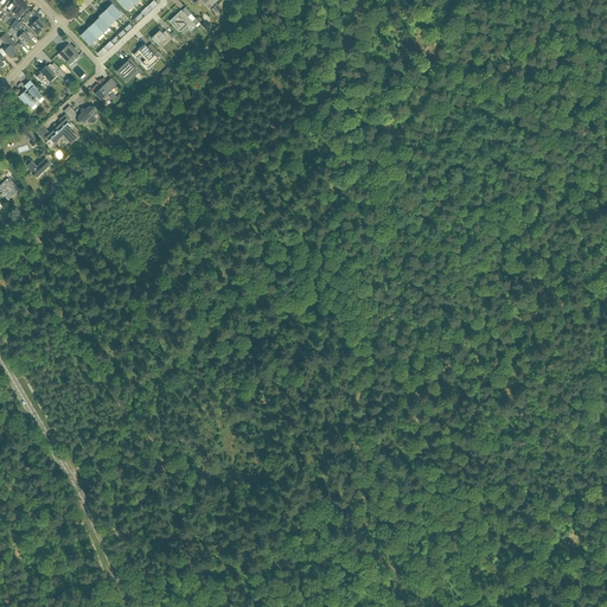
[(13,13),(21,1),(19,0),(13,0),(11,4),(13,6),(8,13),(12,16),(13,14),(13,13)]
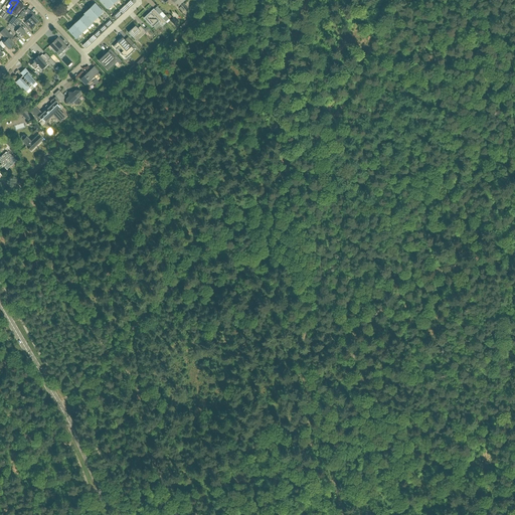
[(113,4),(109,0),(100,0),(108,9),(113,4)]
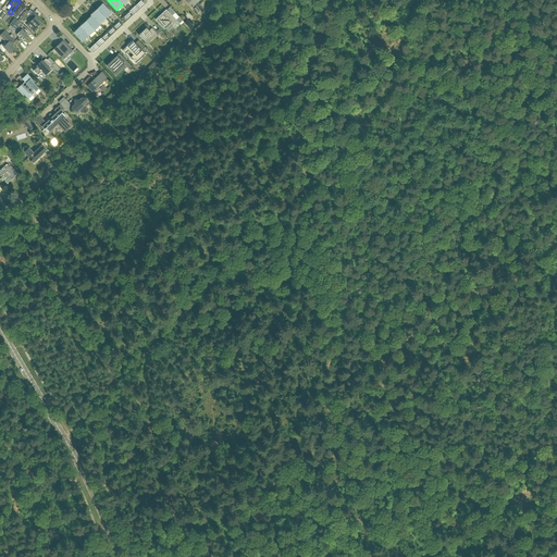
[(11,14),(15,19),(25,5),(20,1),(12,12),(12,13),(11,14)]
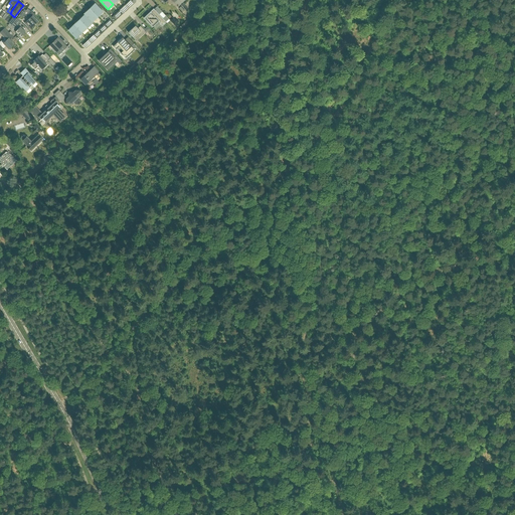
[(95,3),(90,9),(98,17),(103,12),(95,3)]
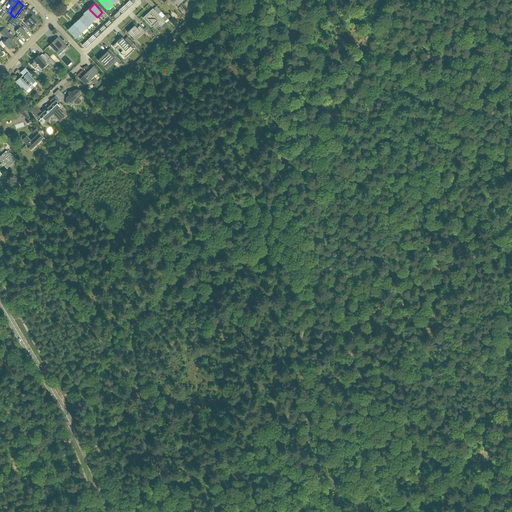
[(91,22),(97,17),(89,9),(83,14),(84,14),(91,22)]
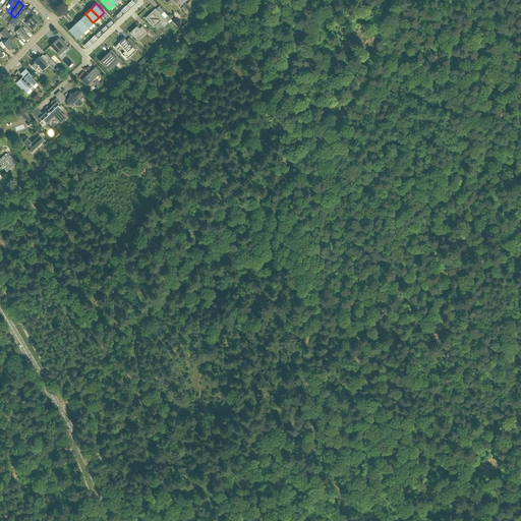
[(168,22),(155,9),(146,18),(154,27),(160,22),(164,26),(168,22)]
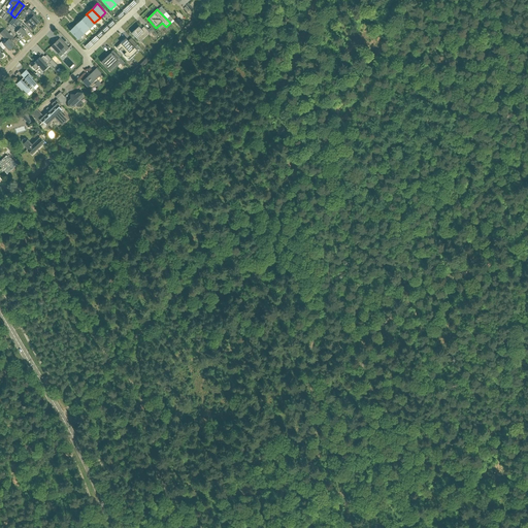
[(32,31),(36,27),(35,26),(38,23),(34,18),(36,14),(31,11),(27,17),(30,19),(28,22),(25,24),(32,31)]
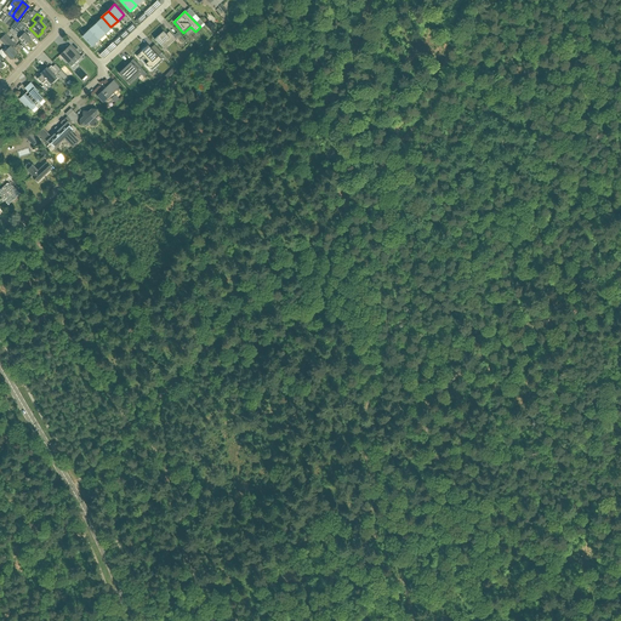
[(102,17),(96,23),(106,34),(112,28),(110,27),(102,17)]
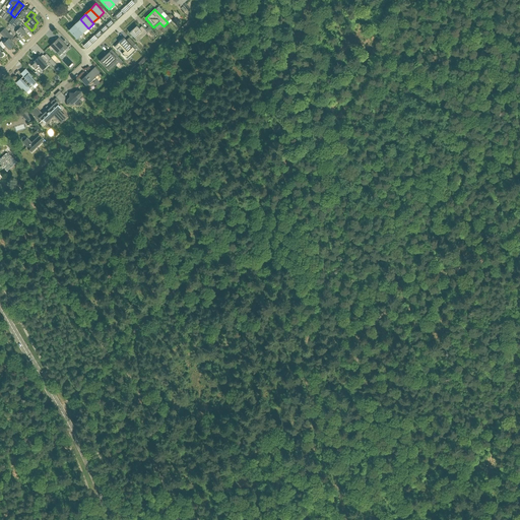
[(16,30),(15,33),(21,38),(26,34),(20,27),(19,26),(21,24),(17,19),(12,25),(16,30)]
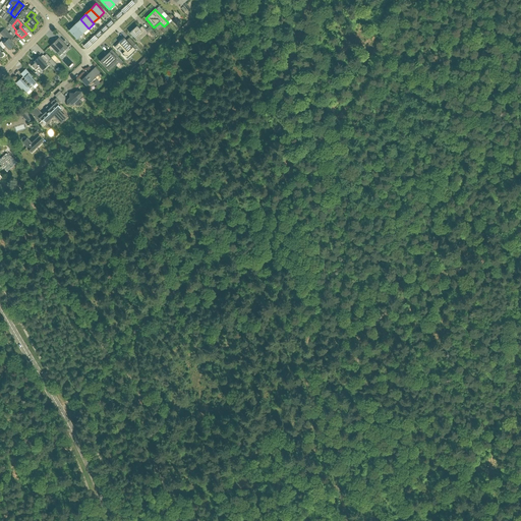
[(89,29),(80,19),(74,24),(82,34),(89,29)]
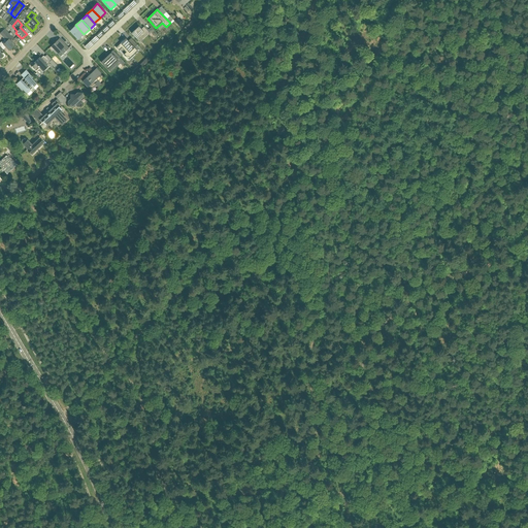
[(84,34),(75,25),(70,31),(78,39),(84,34)]
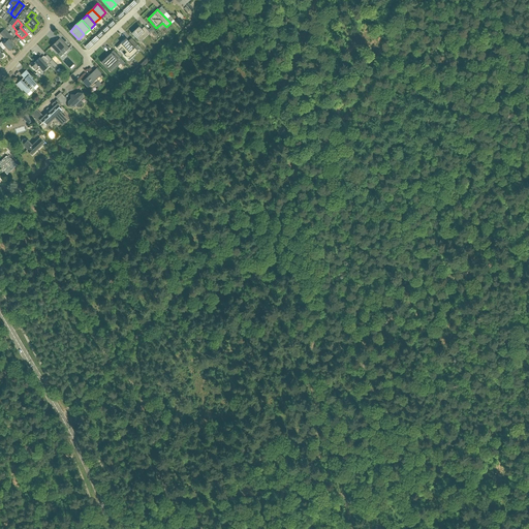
[(144,27),(142,29),(138,26),(131,33),(138,40),(142,37),(143,39),(150,32),(144,27)]
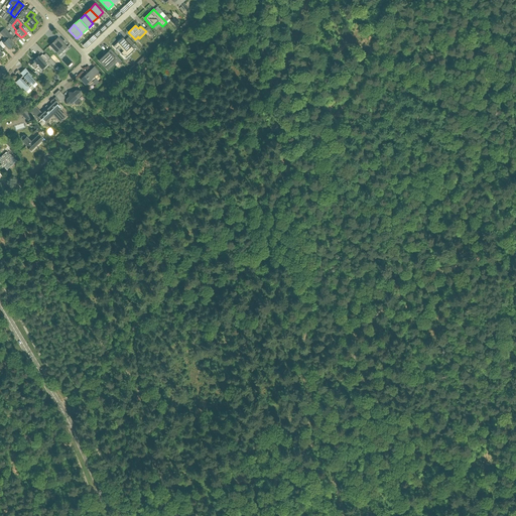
[(6,47),(7,48),(8,48),(9,48),(11,47),(12,46),(13,44),(14,44),(12,41),(12,40),(14,38),(5,28),(0,33),(4,37),(4,42),(3,43),(6,46),(6,47)]
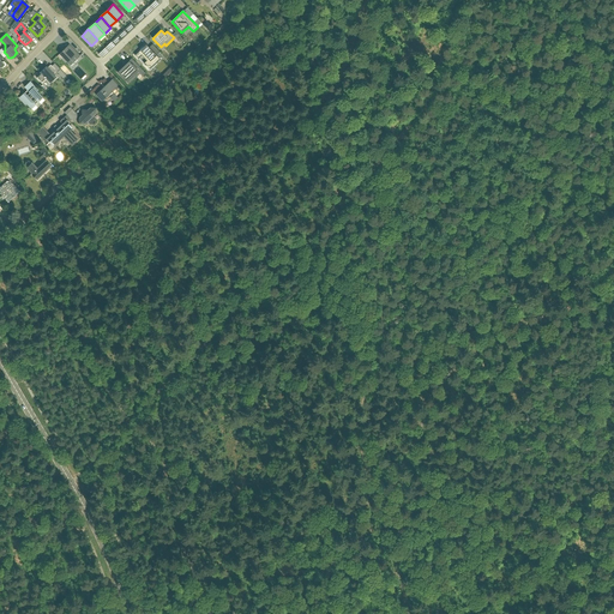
[(146,44),(143,48),(134,55),(138,59),(139,58),(142,55),(146,61),(144,64),(145,65),(148,68),(148,67),(150,70),(156,64),(161,60),(156,55),(149,48),(149,47),(146,44)]
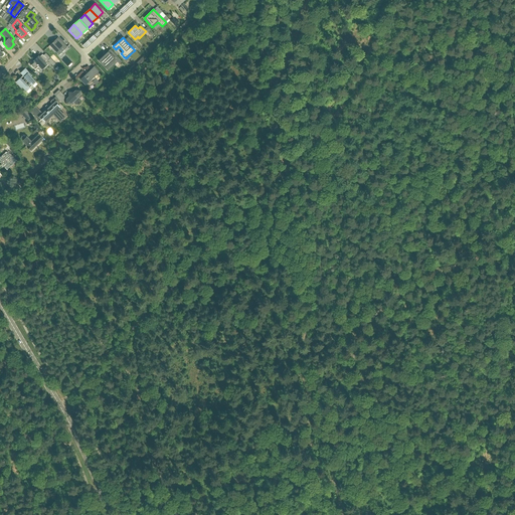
[(59,44),(55,40),(49,45),(56,52),(61,47),(64,49),(66,47),(62,42),(59,44)]
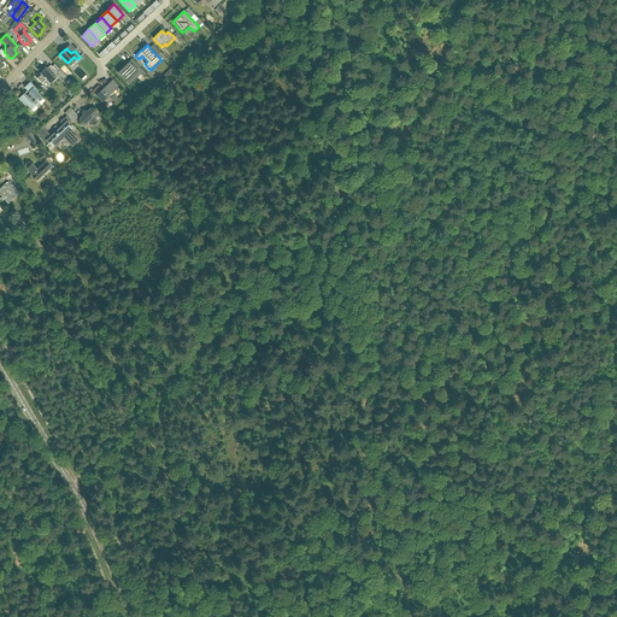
[(131,59),(117,74),(127,84),(128,83),(140,70),(145,75),(146,75),(131,59)]
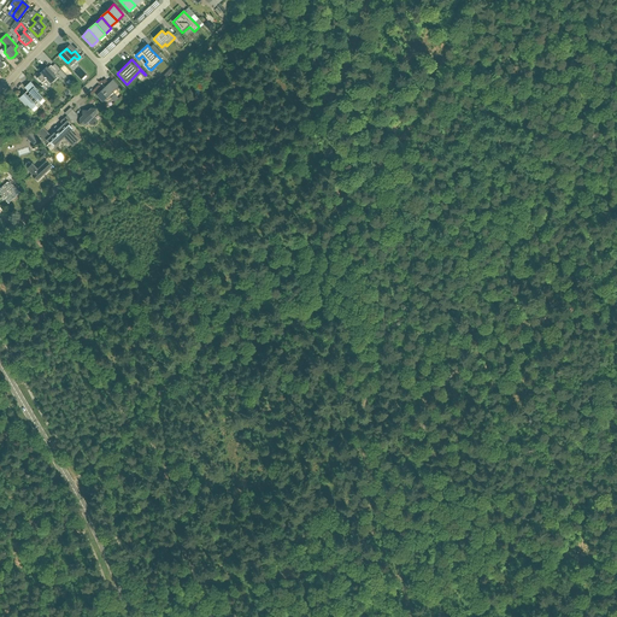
[(53,74),(56,70),(51,65),(45,70),(43,69),(40,72),(41,74),(37,78),(42,83),(47,80),(51,83),(57,77),(53,74)]
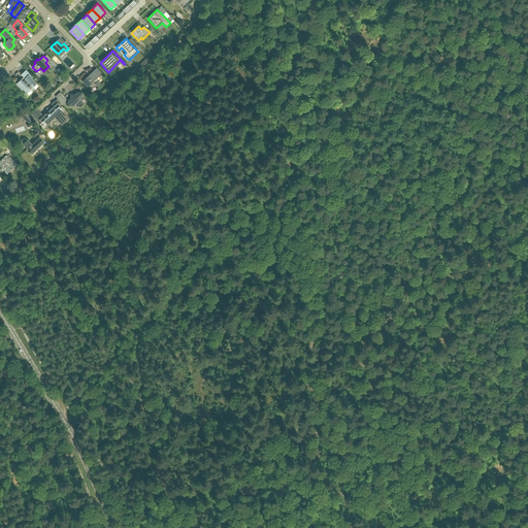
[(74,76),(78,79),(87,70),(83,67),(74,76)]
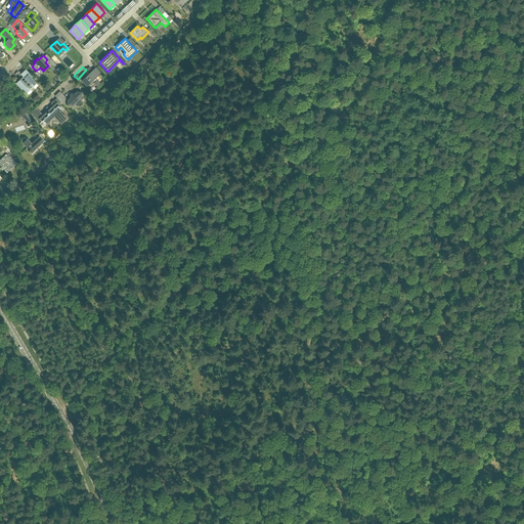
[(97,86),(100,84),(98,81),(99,80),(99,79),(99,78),(99,77),(98,77),(98,76),(101,74),(96,68),(97,67),(82,81),(87,86),(88,86),(89,87),(90,87),(91,86),(92,86),(93,85),(94,85),(95,84),(97,86)]
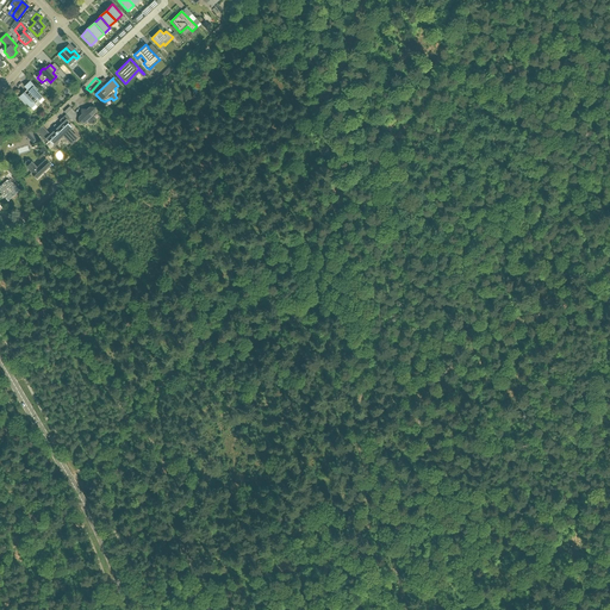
[(31,107),(43,97),(37,91),(38,89),(30,81),(25,86),(27,89),(19,98),(25,104),(26,103),(31,107)]
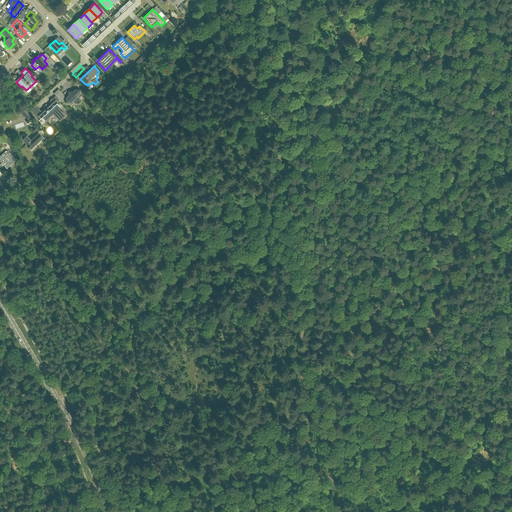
[(80,95),(80,90),(75,90),(73,92),(69,92),(68,96),(66,98),(66,103),(71,103),(73,101),(75,103),(79,103),(79,99),(77,96),(80,95)]
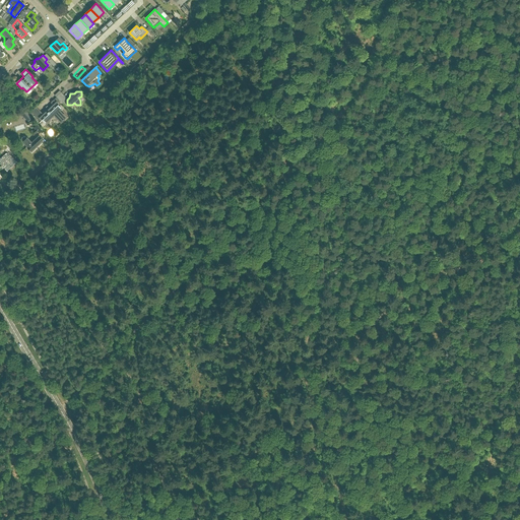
[(63,104),(65,102),(65,96),(61,92),(56,96),(63,104)]
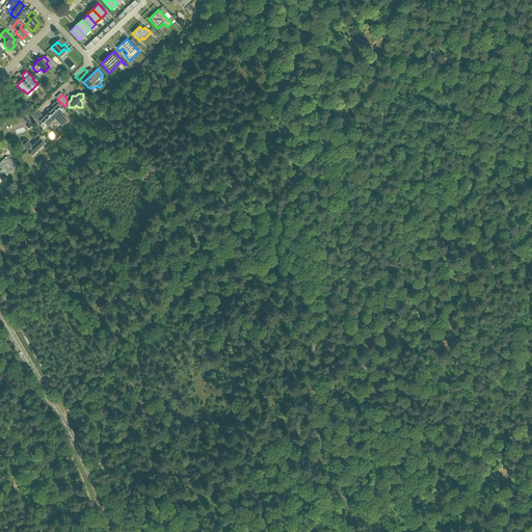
[(62,110),(55,102),(52,105),(55,108),(45,117),(36,109),(31,114),(40,126),(43,123),(46,126),(55,117),(61,125),(63,123),(63,124),(65,122),(67,120),(59,113),(62,110)]
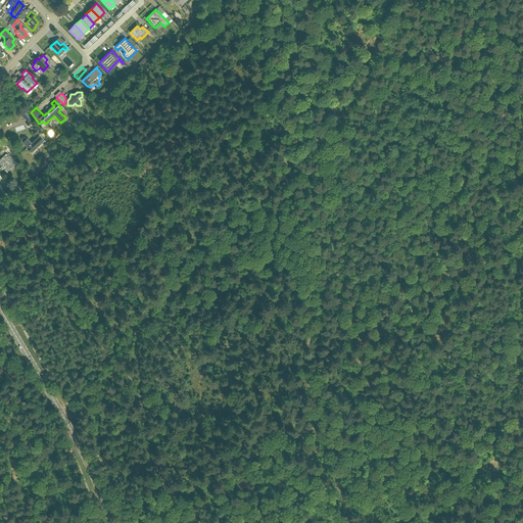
[(29,123),(33,119),(27,111),(22,115),(29,123)]
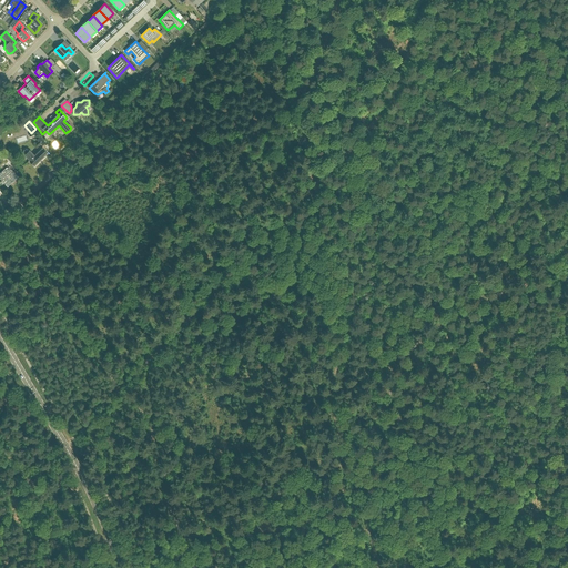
[(42,145),(46,143),(40,137),(37,140),(39,141),(37,143),(39,146),(41,144),(42,145)]
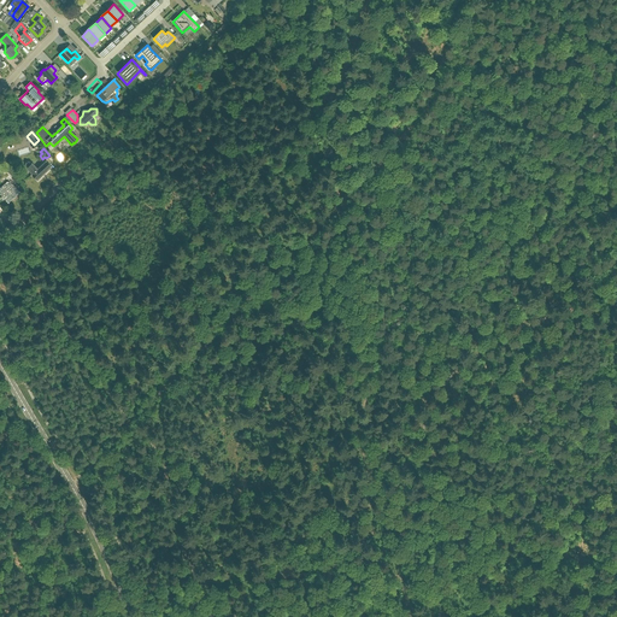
[(36,181),(51,166),(46,162),(37,169),(33,163),(31,164),(30,163),(29,162),(27,163),(25,165),(27,166),(27,168),(27,169),(31,174),(31,175),(36,181)]
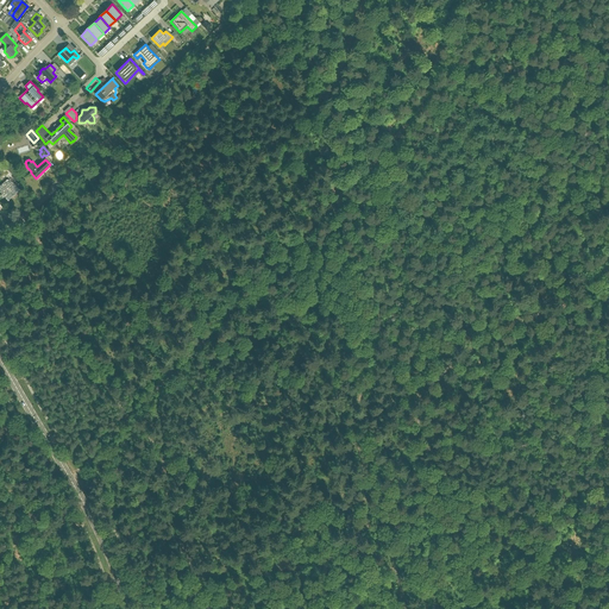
[(8,200),(19,189),(11,182),(16,179),(5,167),(0,169),(4,174),(0,176),(0,177),(2,181),(2,183),(0,186),(0,189),(1,190),(0,192),(8,200)]
